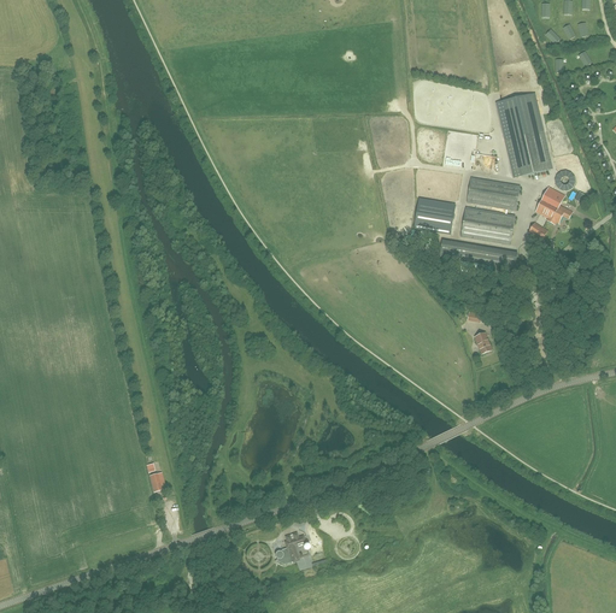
[(563,24),(569,36),(574,34),(568,22),(563,24)]
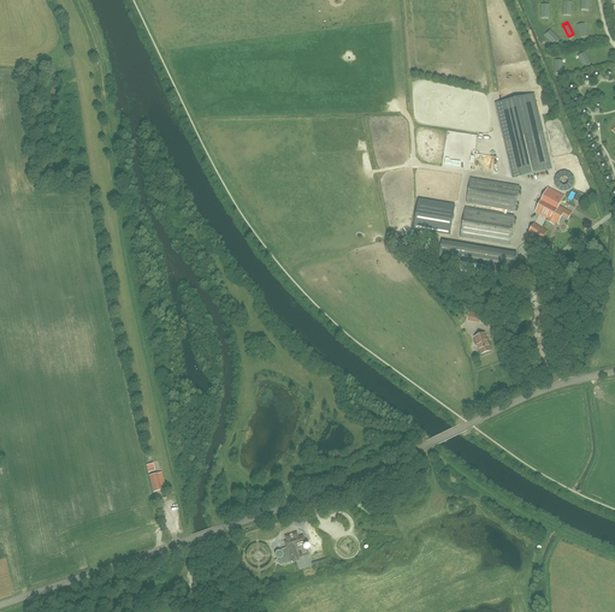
[(544,31),(554,41),(559,36),(549,27),(544,31)]
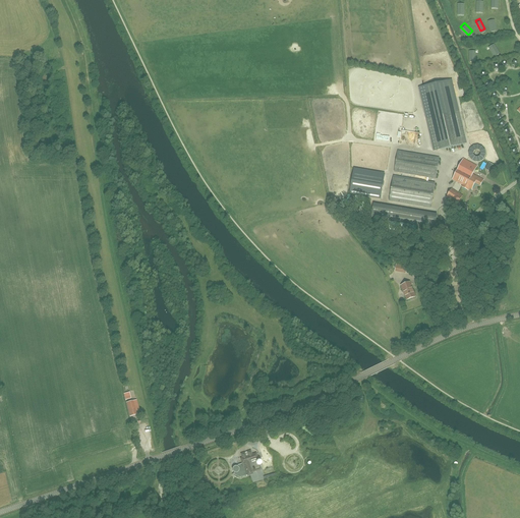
[(488,43),(495,53),(499,50),(493,41),(488,43)]
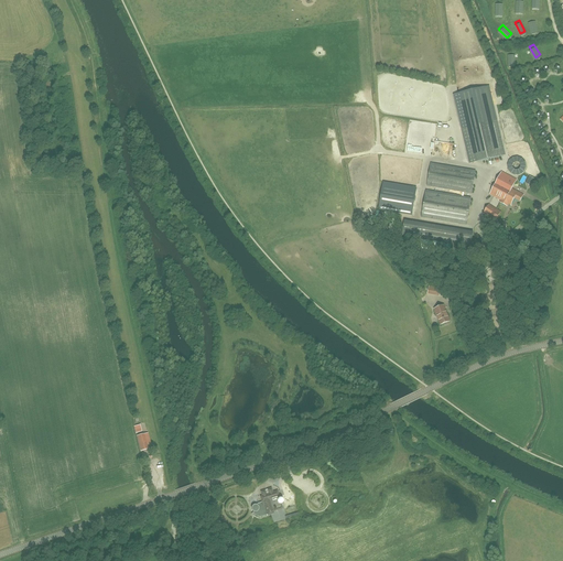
[(482,85),(452,92),(461,126),(467,153),(468,160),(502,152),(501,147),(496,148),(482,85)]
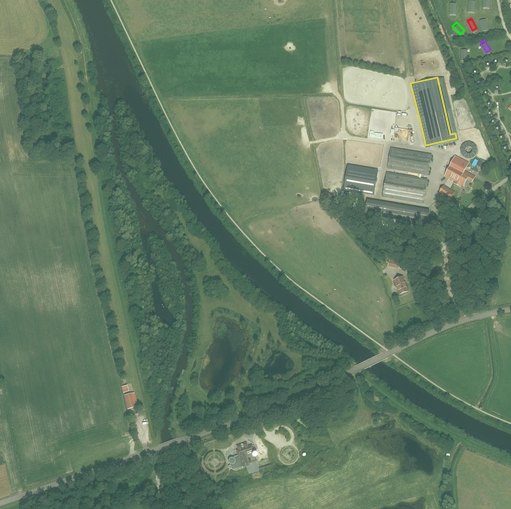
[(476,143),(462,138),(457,152),(471,157),(476,143)]
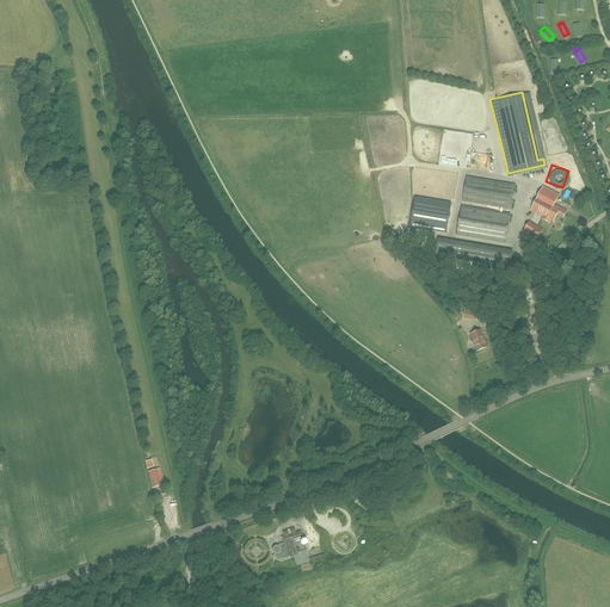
[(466,174),(461,198),(510,206),(513,183),(466,174)]
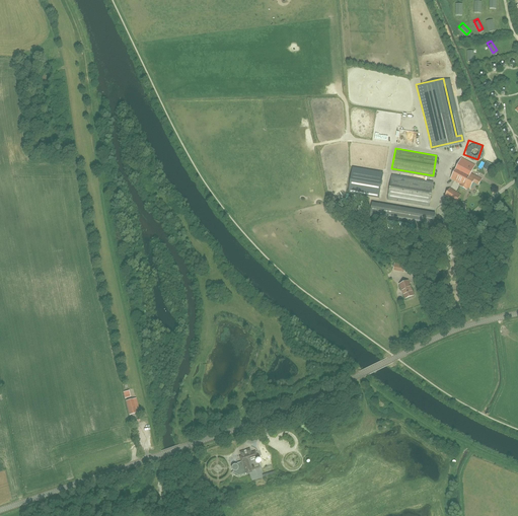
[(461,155),(450,175),(460,181),(459,183),(465,187),(466,185),(468,186),(472,179),(477,182),(481,176),(469,170),(474,162),(461,155)]
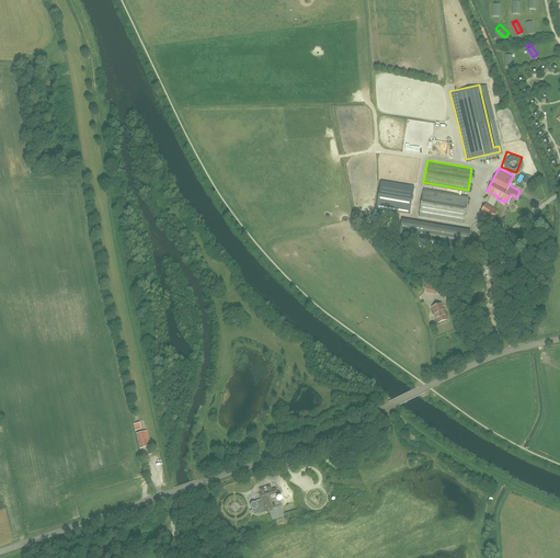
[(526,171),(523,179),(527,181),(532,174),(526,171)]
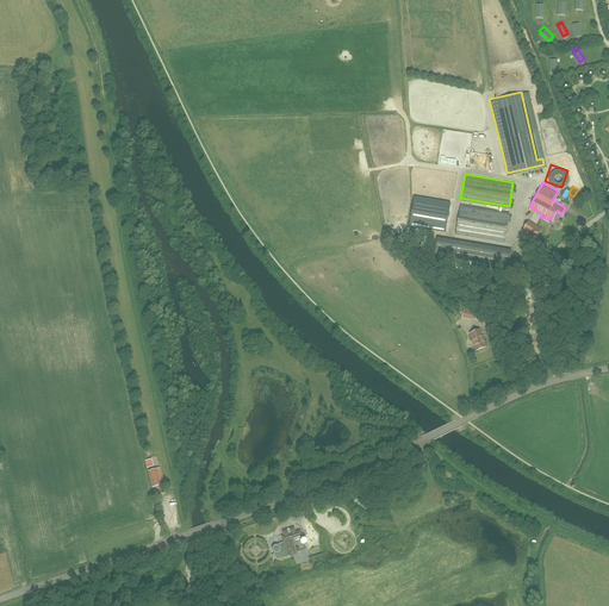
[(412,205),(409,224),(443,229),(448,204),(436,202),(435,210),(412,205)]
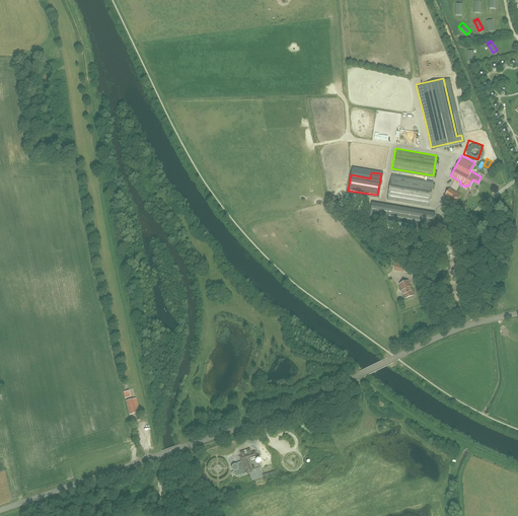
[(391,172),(387,197),(428,204),(432,179),(391,172)]
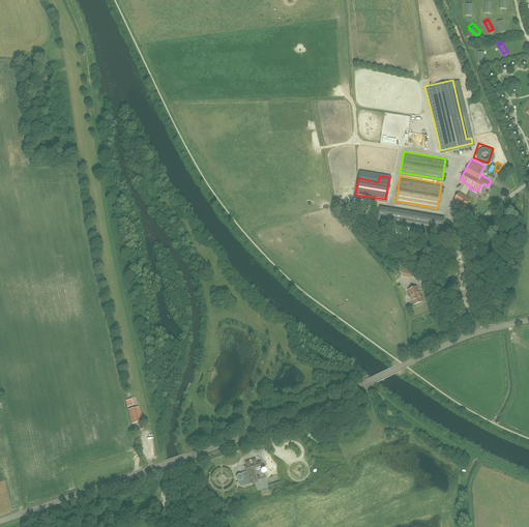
[(470,196),(459,188),(452,198),(464,205),(470,196)]
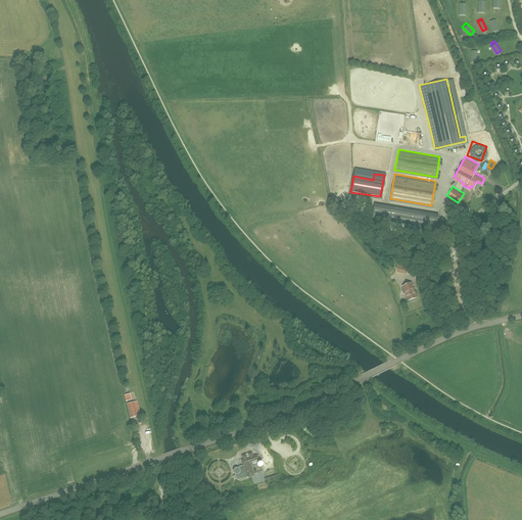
[(374,202),(372,215),(386,218),(389,204),(374,202)]
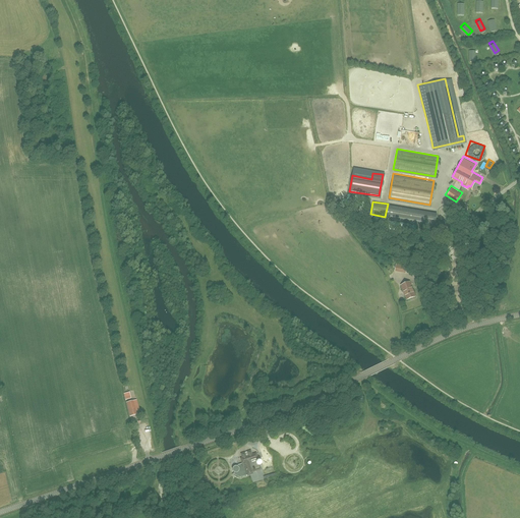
[(394,267),(405,270),(406,264),(395,262),(394,267)]
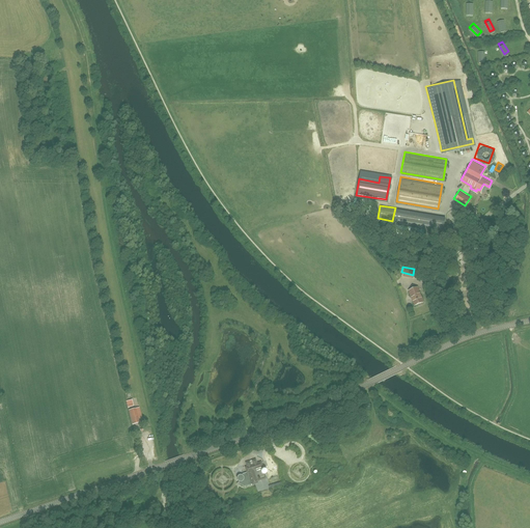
[(408,288),(414,303),(422,299),(417,284),(408,288)]
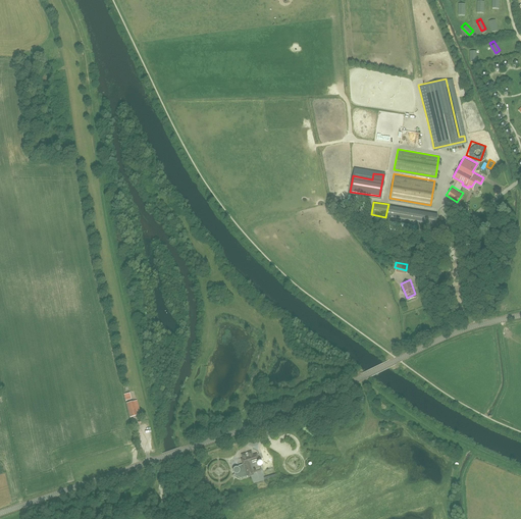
[(139,411),(136,398),(125,401),(129,414),(139,411)]
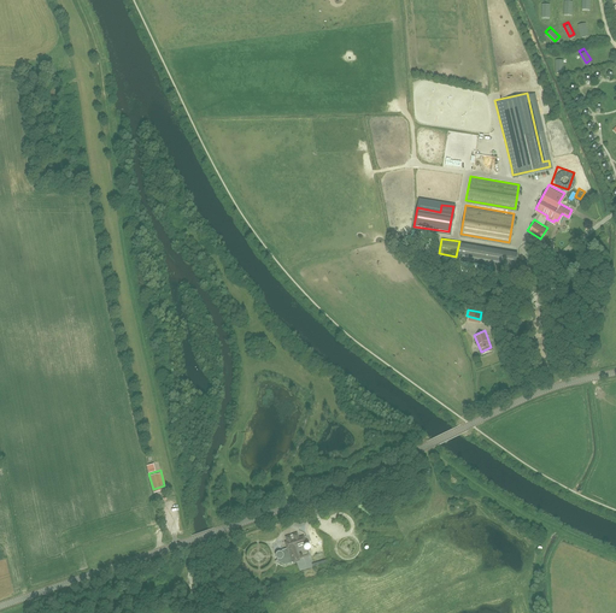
[(276,555),(275,558),(283,561),(292,559),(292,560),(298,558),(298,555),(309,552),(306,547),(308,547),(309,546),(309,544),(309,543),(309,542),(308,541),(306,540),(305,540),(303,532),(297,535),(295,530),(283,534),(286,538),(283,540),(286,546),(281,547),(280,548),(279,548),(277,548),(276,548),(276,549),(275,549),(275,550),(274,550),(274,552),(274,553),(275,554),(276,555)]
